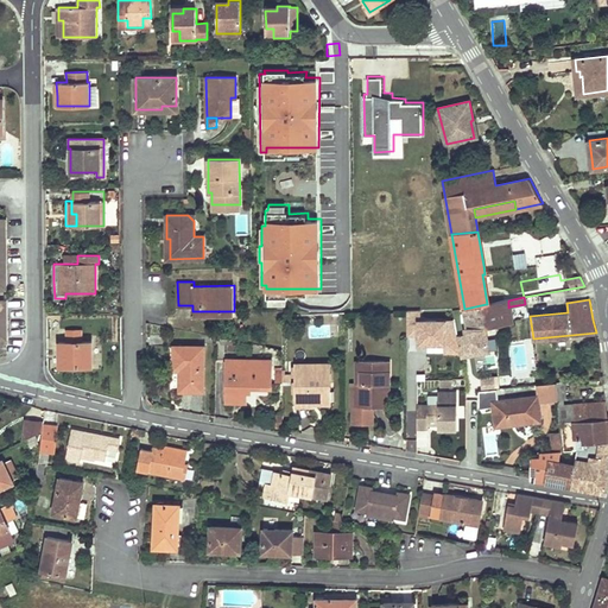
[(513,323),(510,306),(508,308),(508,301),(487,304),(486,304),(491,327),(513,323)]
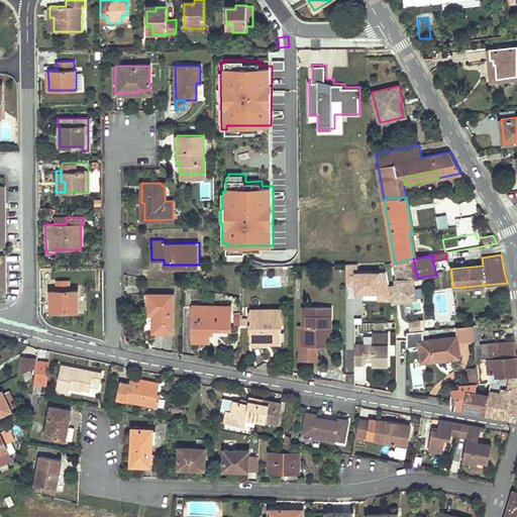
[(416,299),(412,279),(417,278),(413,259),(395,263),(397,278),(395,279),(396,284),(392,285),(389,285),(391,300),(398,298),(399,302),(416,299)]
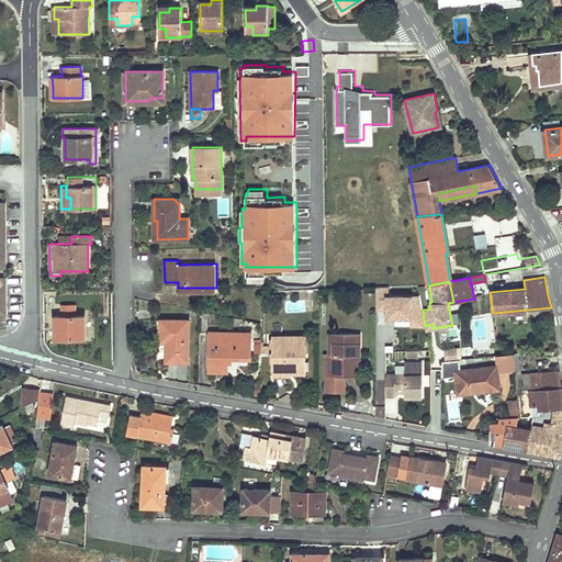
[(391,284),(377,284),(377,310),(386,310),(385,318),(412,318),(412,326),(425,326),(423,310),(426,310),(422,293),(391,293),(391,284)]
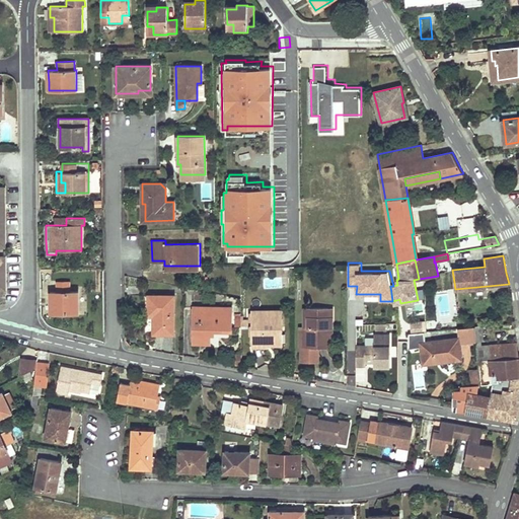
[(57,292),(50,292),(50,312),(78,312),(78,291),(70,291),(70,282),(57,282),(57,292)]
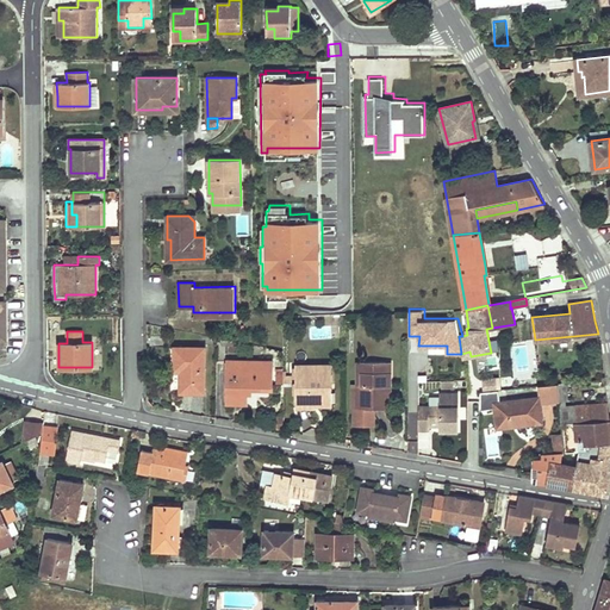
[(181,371),(181,392),(204,392),(204,347),(175,347),(174,371),(181,371)]
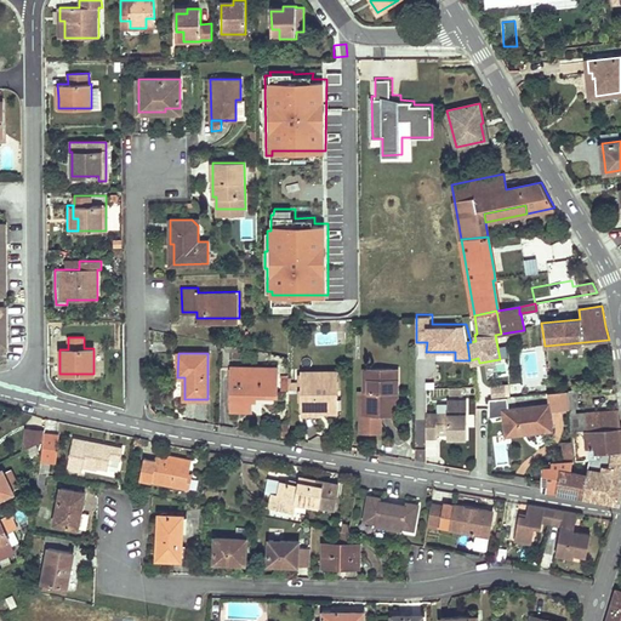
[(252,399),(252,392),(277,393),(277,368),(232,366),(232,410),(251,410),(251,399),(252,399)]
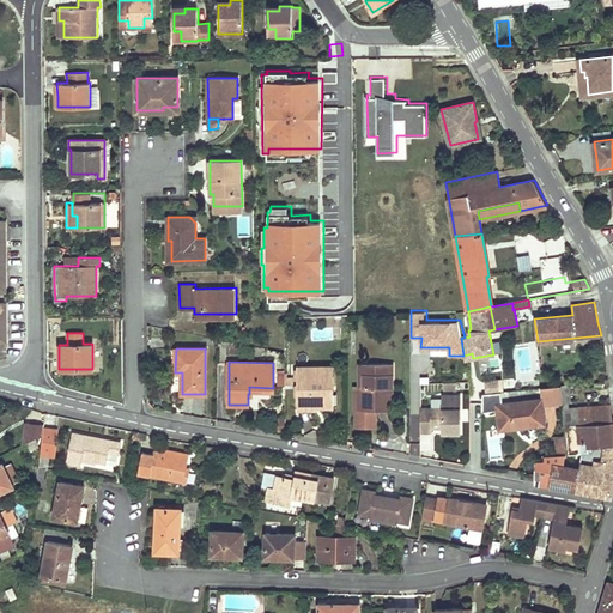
[(359,386),(359,410),(357,410),(356,428),(376,428),(376,410),(387,410),(388,387),(392,387),(392,374),(387,374),(387,364),(364,364),(364,386),(359,386)]
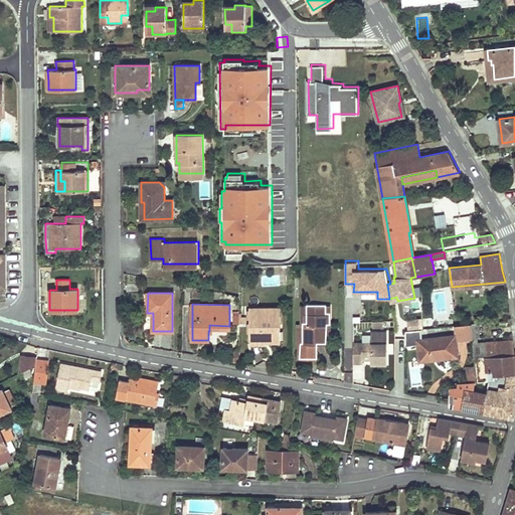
[(265,341),(266,341),(276,341),(276,329),(280,329),(280,308),(249,308),(249,340),(265,340),(265,341)]
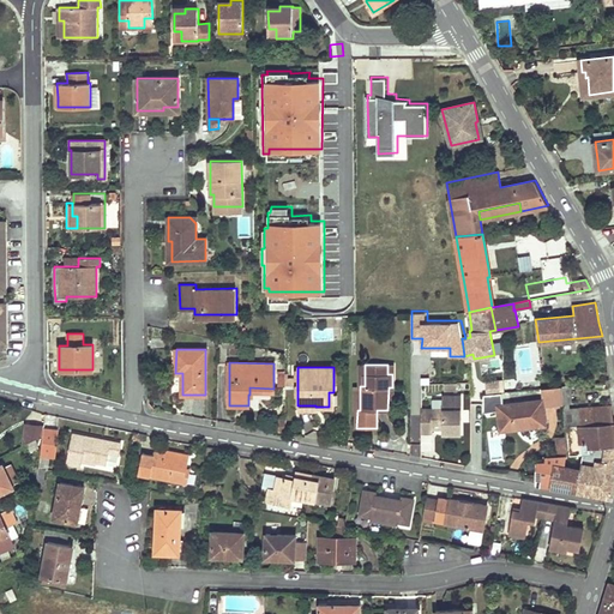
[(505,377),(487,378),(488,392),(504,390),(506,390),(505,377)]
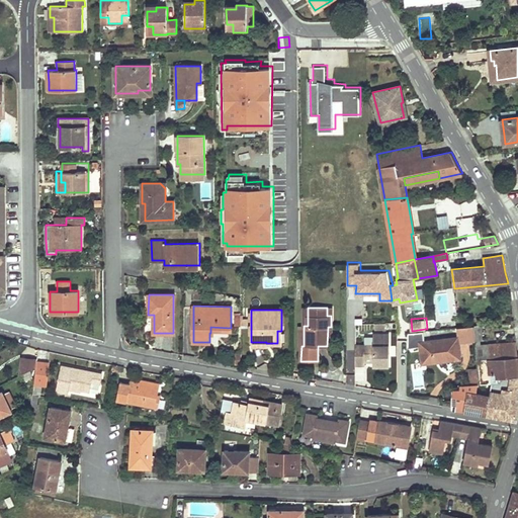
[(426,341),(420,342),(420,344),(423,362),(459,357),(458,341),(476,340),(475,333),(473,325),(456,327),(457,337),(426,341)]
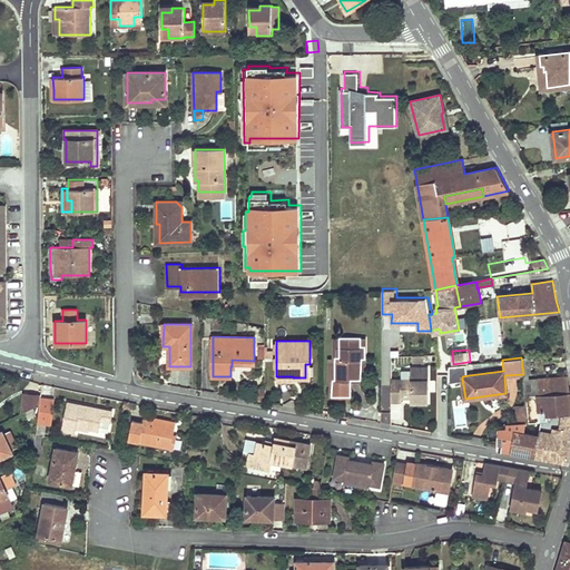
[(468,362),(453,364),(451,364),(451,381),(462,379),(462,376),(469,375),(468,362)]
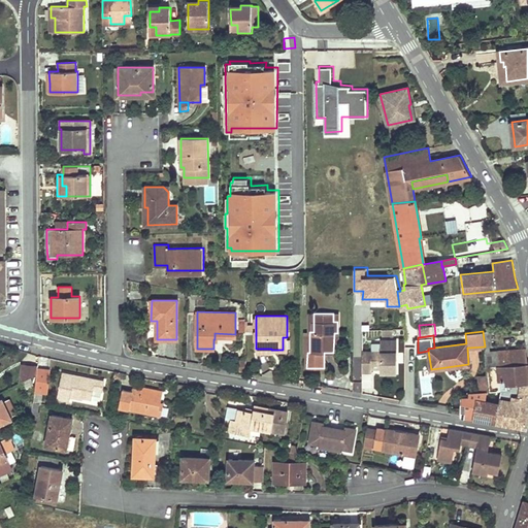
[(397,371),(397,339),(381,339),(381,351),(362,351),(362,371),(372,371),(372,367),(372,363),(381,363),(381,367),(381,371),(397,371)]
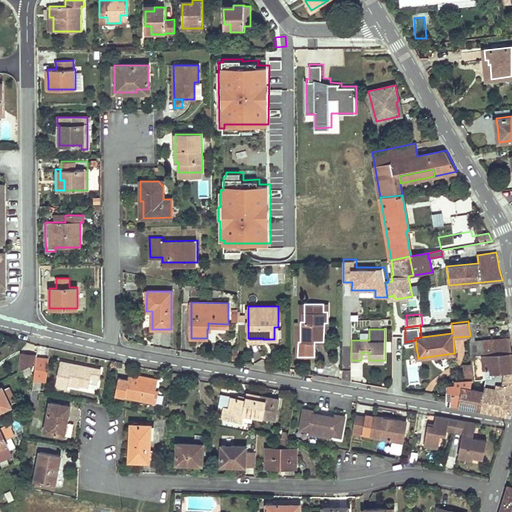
[(473,355),(511,351),(510,338),(470,341),(471,355),(473,355)]
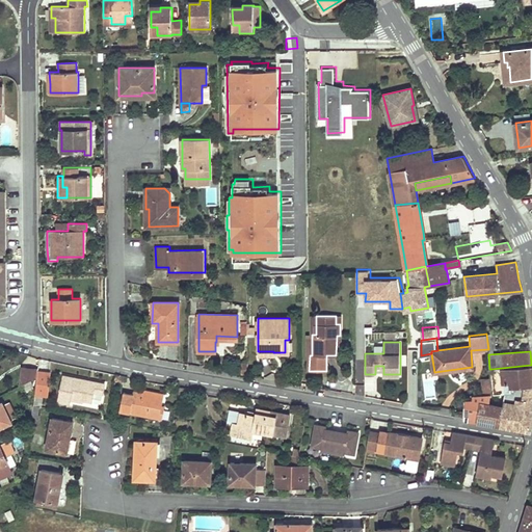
[(514,387),(531,386),(531,365),(491,369),(494,394),(506,393),(515,392),(514,387)]
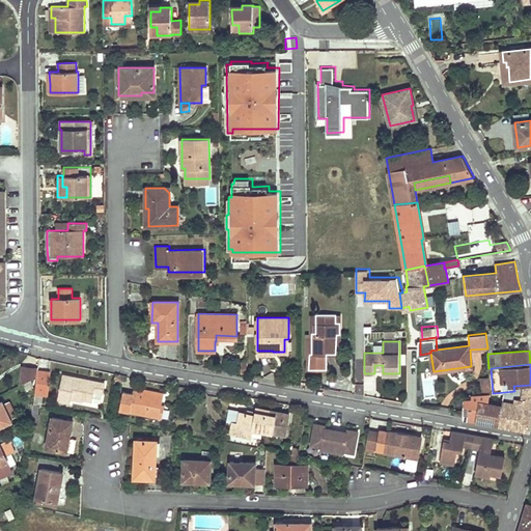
[(22,366),(20,385),(37,376),(37,370),(38,368),(22,366)]
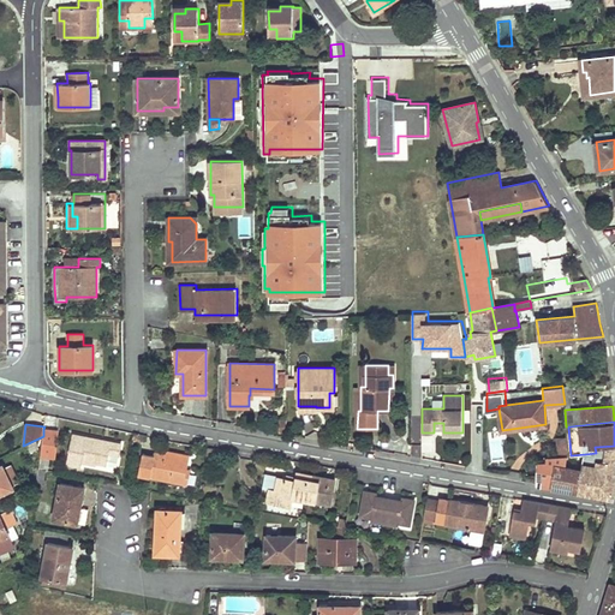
[(43,436),(41,455),(49,457),(54,457),(57,431),(43,429),(43,436)]
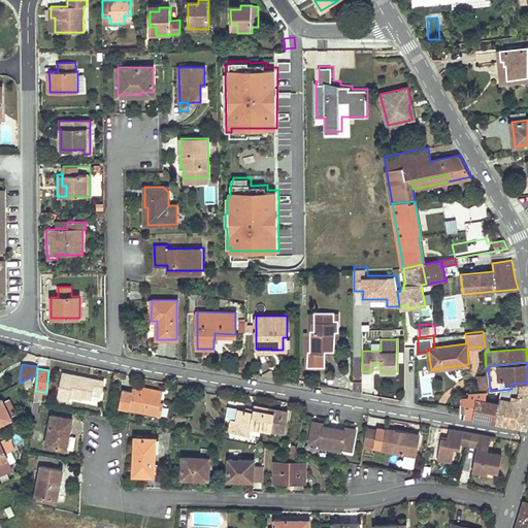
[(104,381),(93,377),(92,381),(89,380),(89,377),(63,372),(58,398),(69,400),(70,396),(83,398),(83,396),(92,398),(93,388),(102,390),(104,381)]
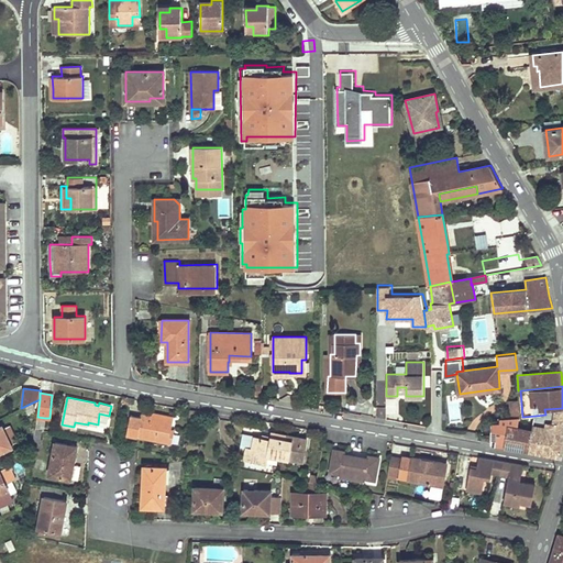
[(509,403),(511,417),(520,416),(519,401),(509,403)]
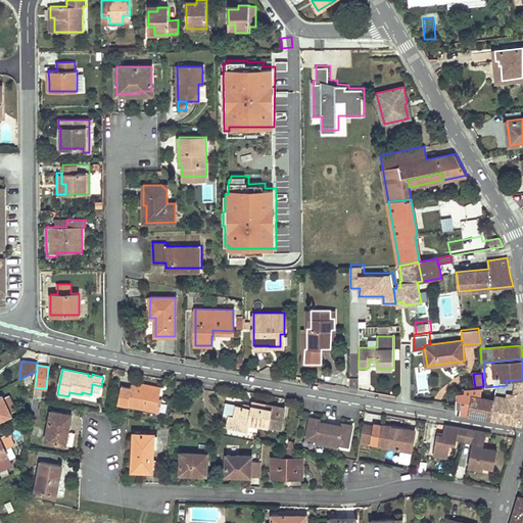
[(508,421),(521,423),(522,400),(522,379),(506,380),(507,385),(497,386),(494,398),(491,418),(508,421)]
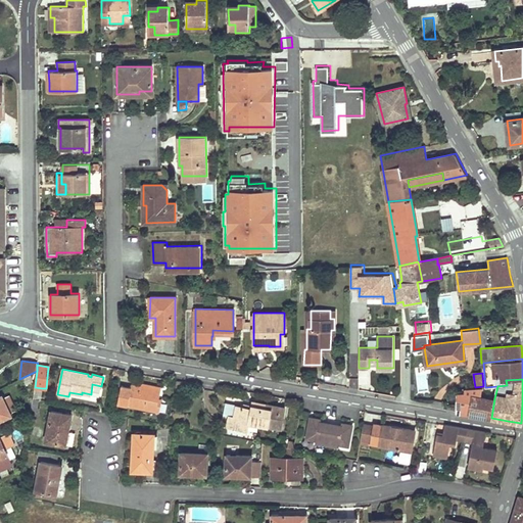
[(99,396),(101,386),(92,384),(91,394),(99,396)]
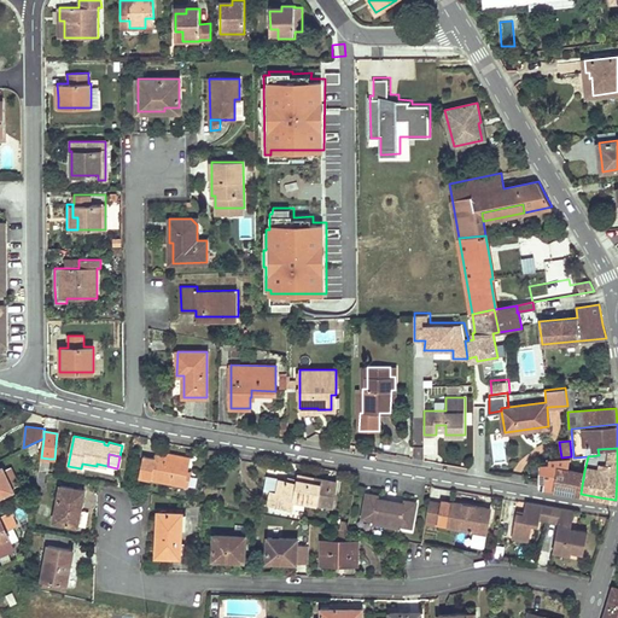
[(155,458),(144,455),(139,477),(185,487),(188,471),(191,460),(167,455),(156,454),(155,458)]
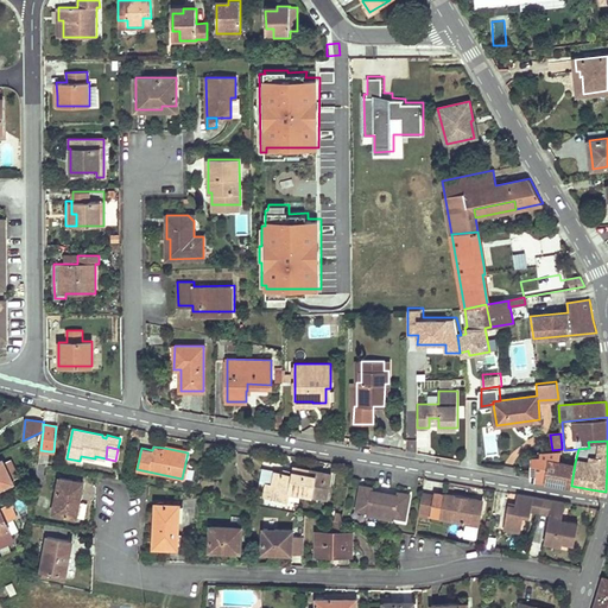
[(531,473),(531,479),(552,482),(571,486),(575,463),(559,461),(561,450),(563,450),(562,449),(552,450),(540,451),(540,456),(531,457),(531,473)]
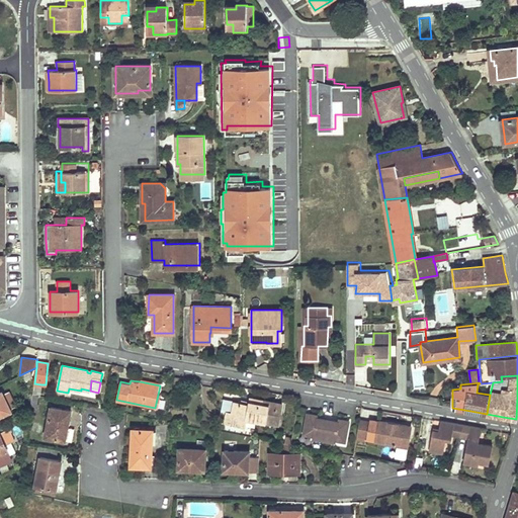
[(38,396),(39,396),(41,384),(34,383),(32,394),(38,396)]
